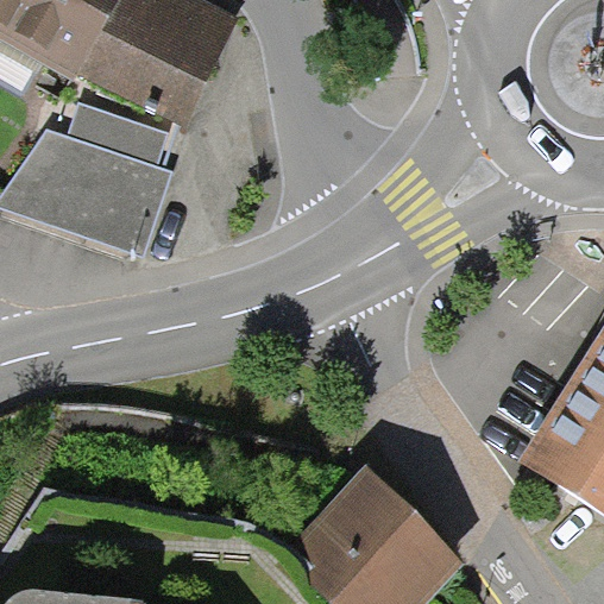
[(76,73),(115,0),(0,0),(0,41),(71,81),(76,73)]
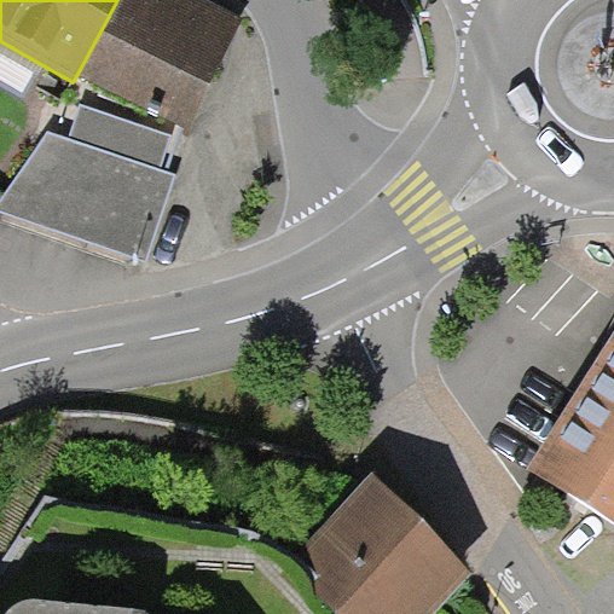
[(117,0),(77,74),(181,129),(241,16),(207,0),(117,0)]
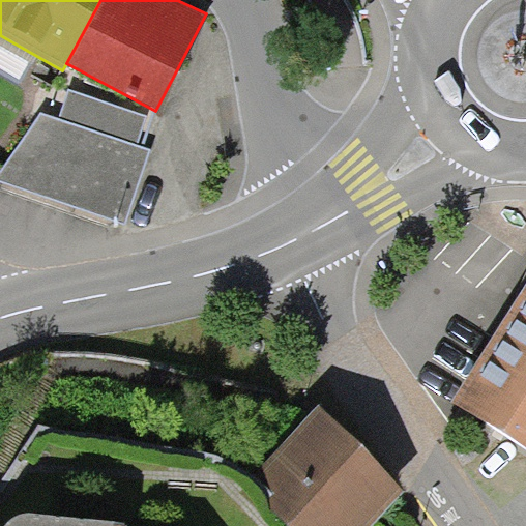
[(42,110),(0,168),(0,175),(121,220),(148,147),(136,143),(146,115),(66,87),(57,114),(42,110)]
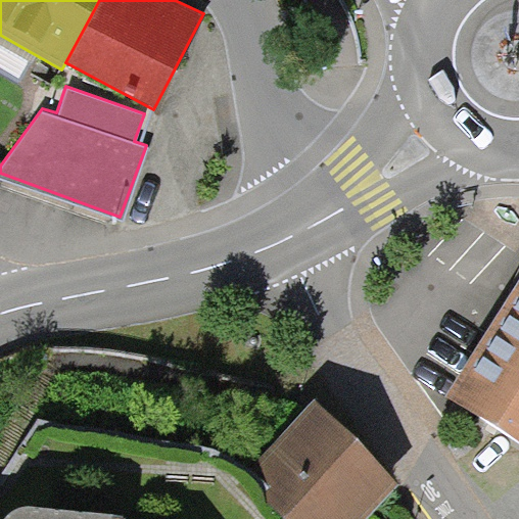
[(518,279),(445,394),(518,441),(518,279)]
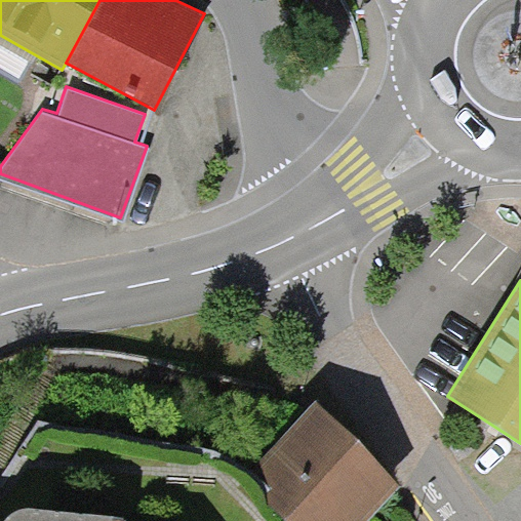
[(309,408),(254,463),(312,520),(359,520),(391,490),(309,408)]
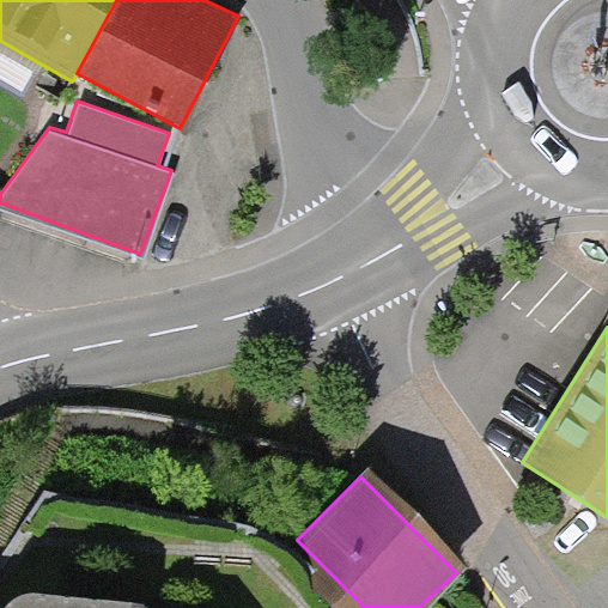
[(138,607),(17,595),(5,607),(138,607)]
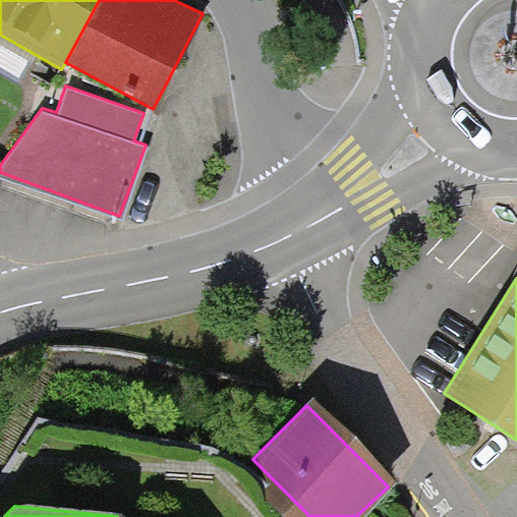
All buildings are outlined.
